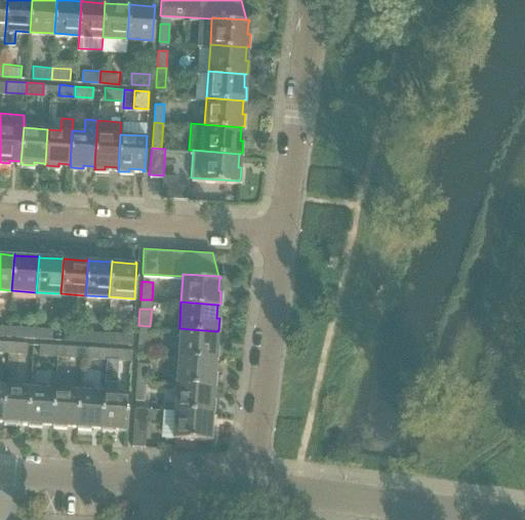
[(19,325),(18,334),(21,335),(33,335),(33,334),(34,326),(23,325),(22,325),(19,325)]
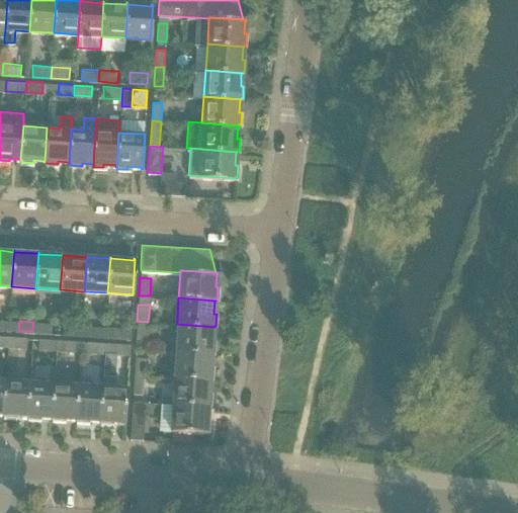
[(148,322),(137,321),(136,340),(147,341),(148,322)]
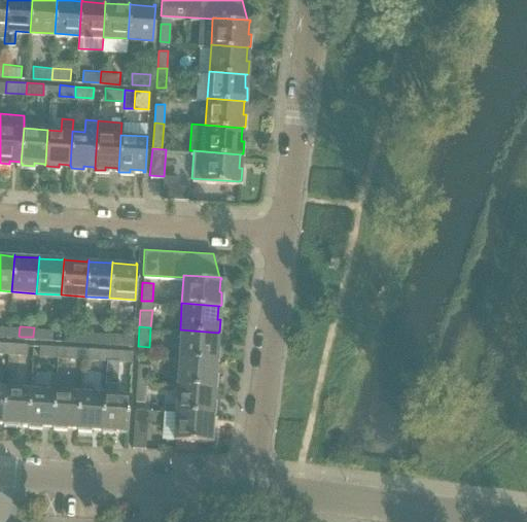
[(33,337),(51,339),(53,328),(34,327),(33,336),(33,337)]
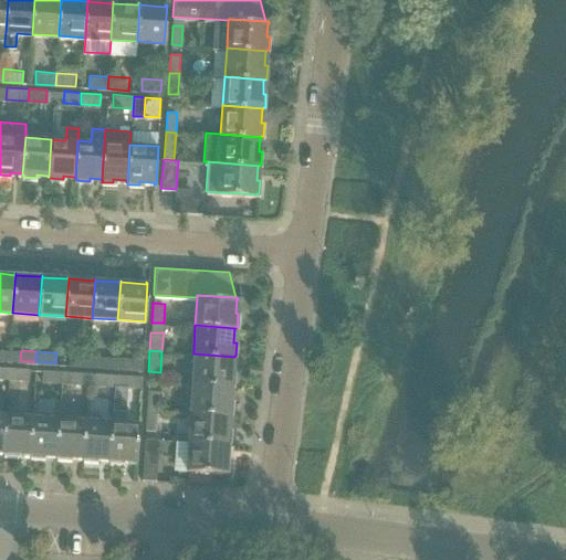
[(70,354),(69,363),(88,366),(88,363),(90,355),(70,354)]
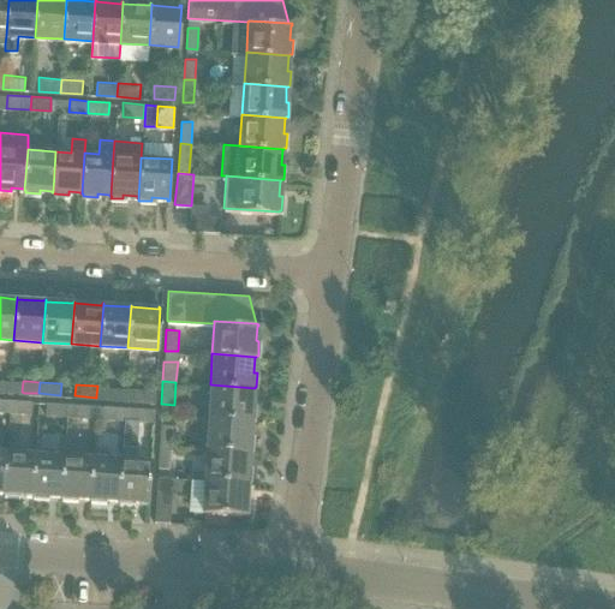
[(210,384),(208,416),(252,419),(252,418),(254,418),(255,402),(252,402),(252,388),(255,388),(210,384)]
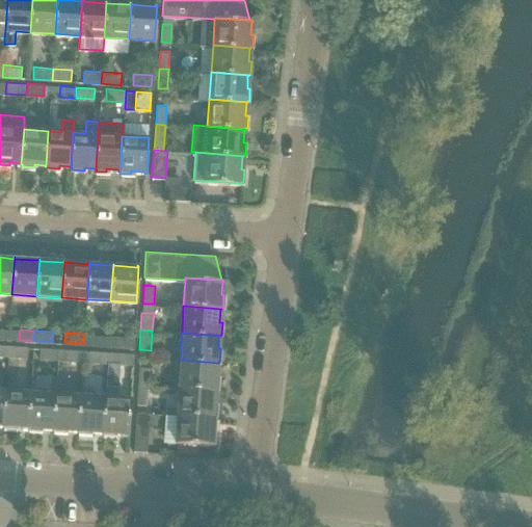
[(83,342),(83,344),(101,345),(102,335),(84,334),(83,342)]
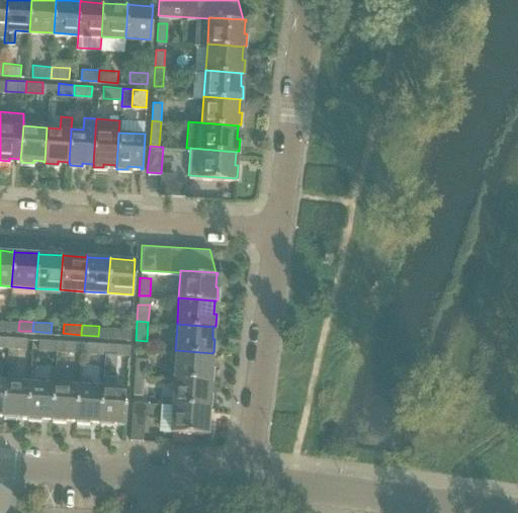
[(112,327),(112,337),(128,338),(128,336),(130,328),(112,327)]
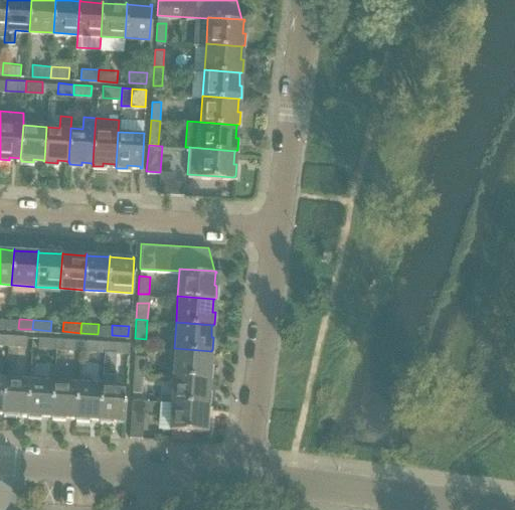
[(0,333),(0,343),(8,344),(9,334),(0,333)]
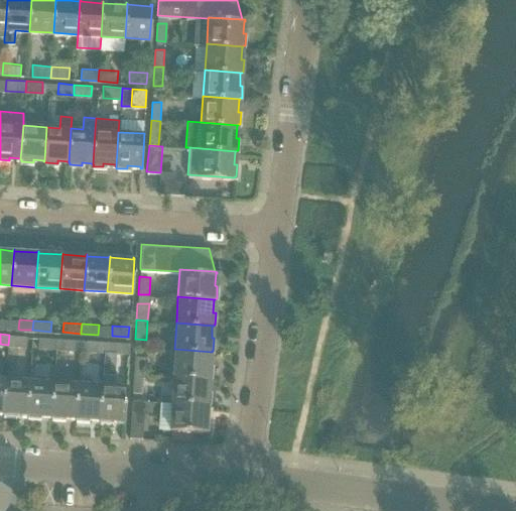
[(9,335),(8,345),(26,346),(27,336),(9,335)]
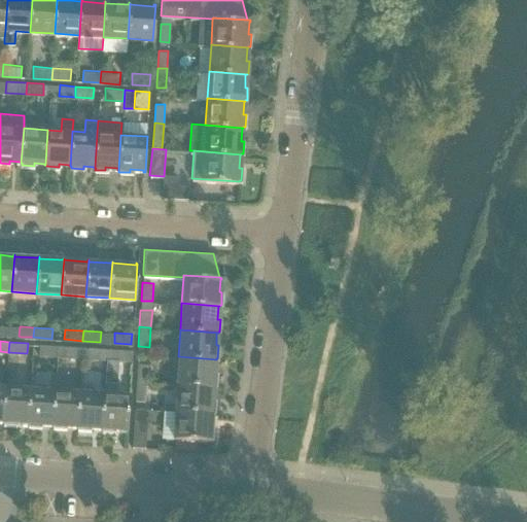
[(39,344),(38,355),(58,356),(59,345),(39,344)]
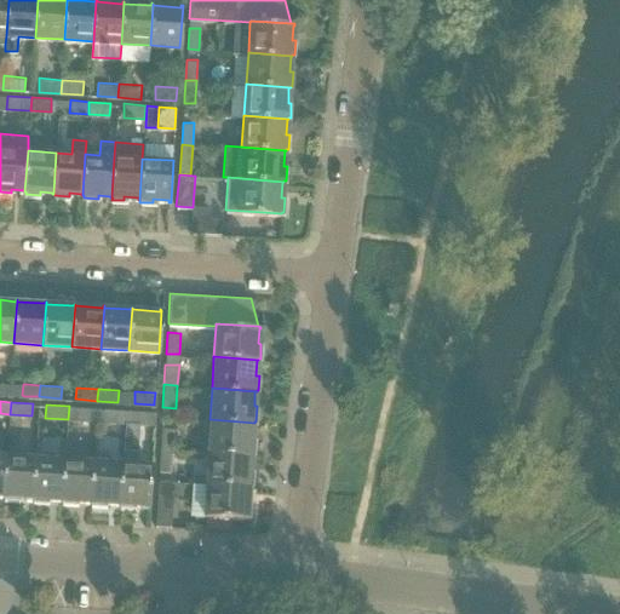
[(69,406),(68,419),(90,420),(90,407),(69,406)]
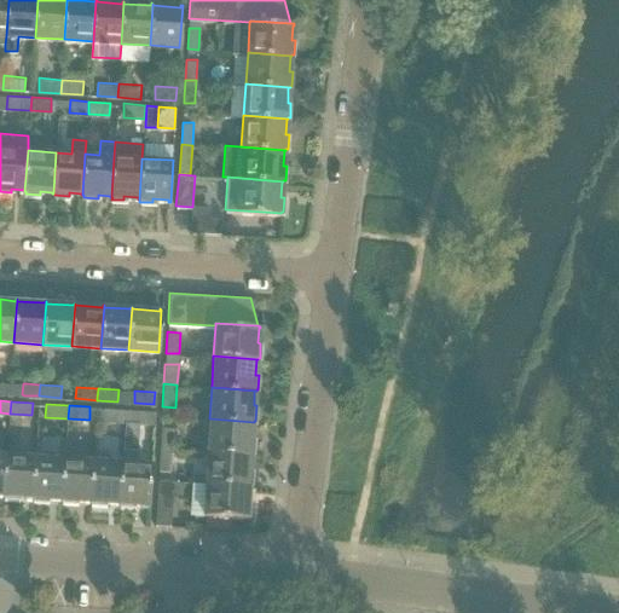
[(100,420),(126,422),(127,410),(102,408),(100,420)]
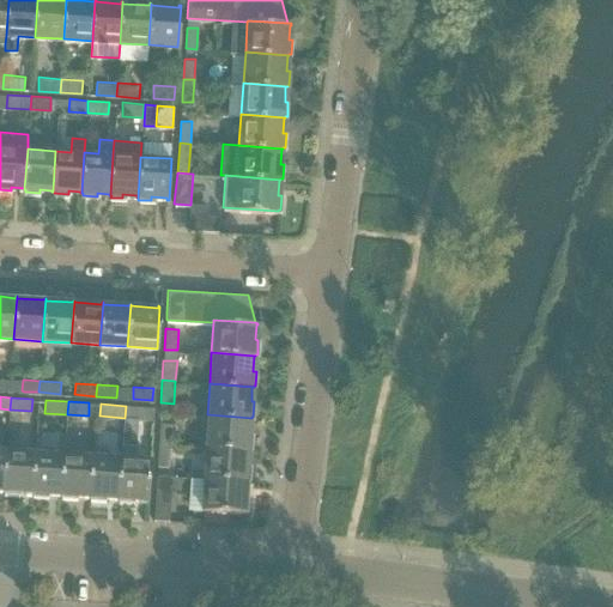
[(126,406),(125,418),(149,419),(150,407),(126,406)]
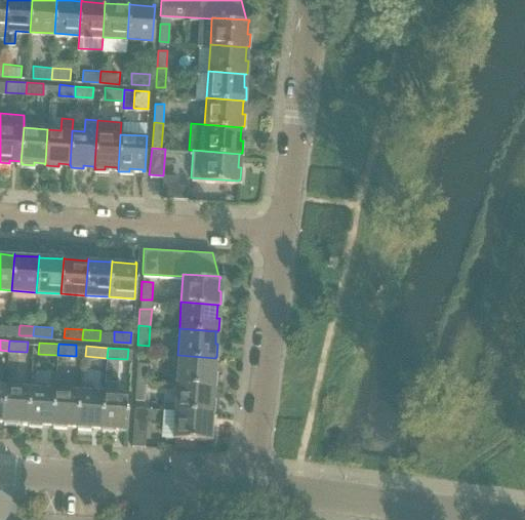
[(177,355),(175,382),(213,384),(214,384),(215,370),(213,370),(213,358),(214,358),(215,358),(177,355)]
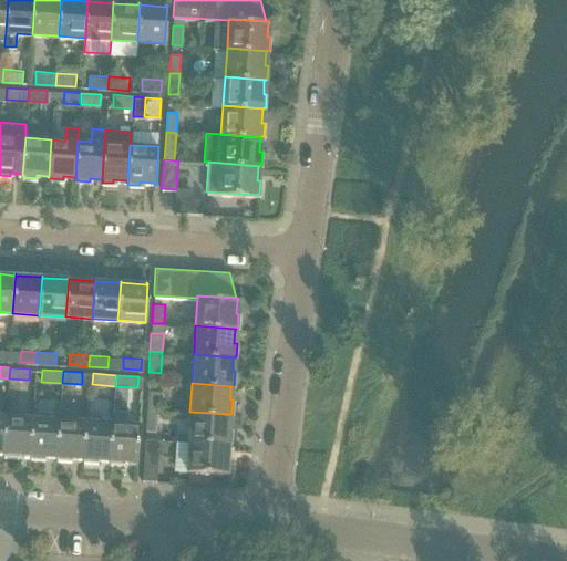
[(147,391),(146,409),(157,409),(158,391),(147,391)]
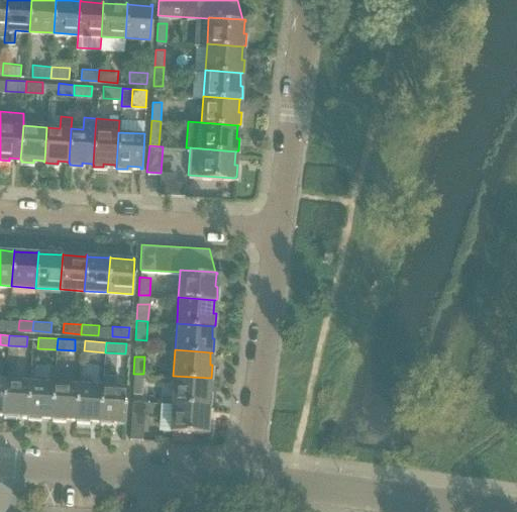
[(133,374),(132,392),(142,393),(143,374),(133,374)]
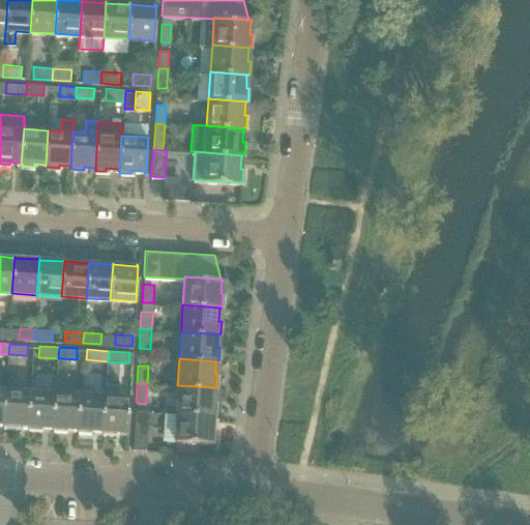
[(177,385),(176,412),(213,414),(215,414),(215,401),(213,401),(214,388),(215,388),(215,387),(177,385)]
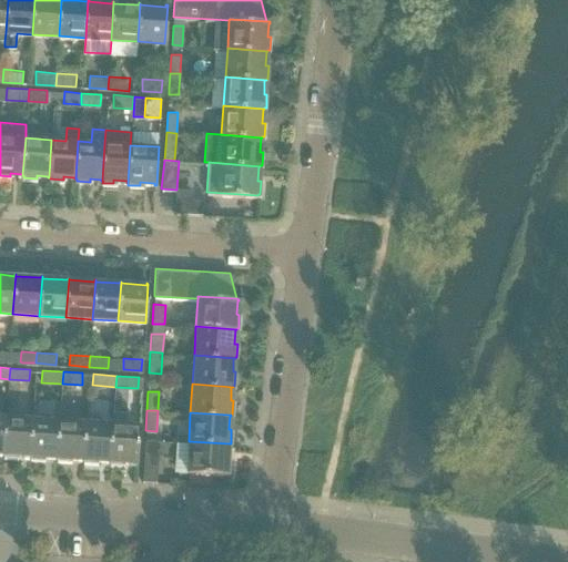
[(30,456),(31,456),(33,418),(7,416),(4,455),(4,456),(19,457),(19,453),(30,455),(30,456)]
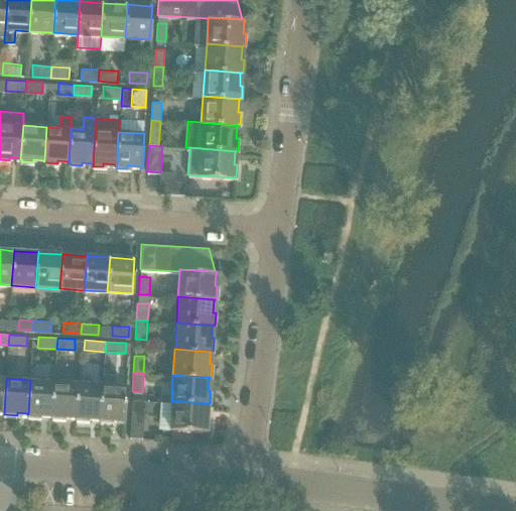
[(51,416),(52,416),(54,381),(30,380),(28,414),(28,416),(41,417),(41,414),(51,415),(51,416)]
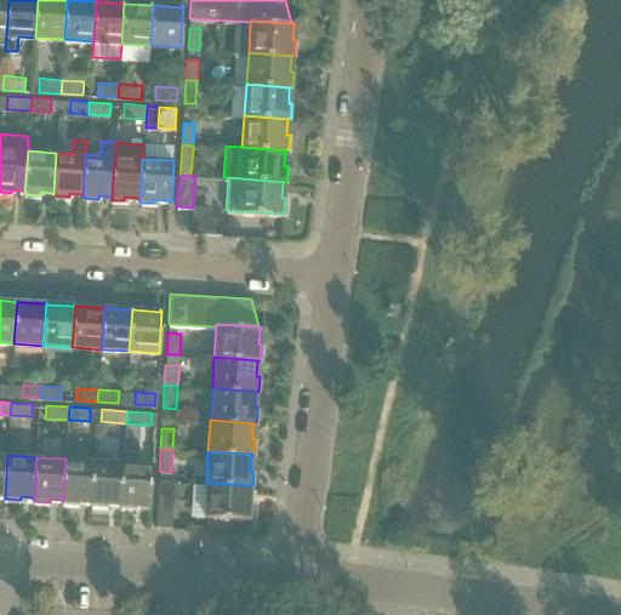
[(91,502),(92,502),(95,461),(66,459),(63,501),(63,502),(78,504),(79,501),(91,501),(91,502)]
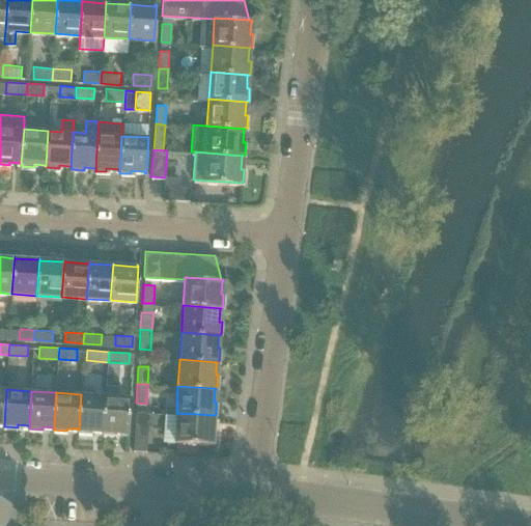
[(103,432),(104,432),(106,396),(81,394),(79,430),(79,432),(92,433),(92,430),(103,431),(103,432)]
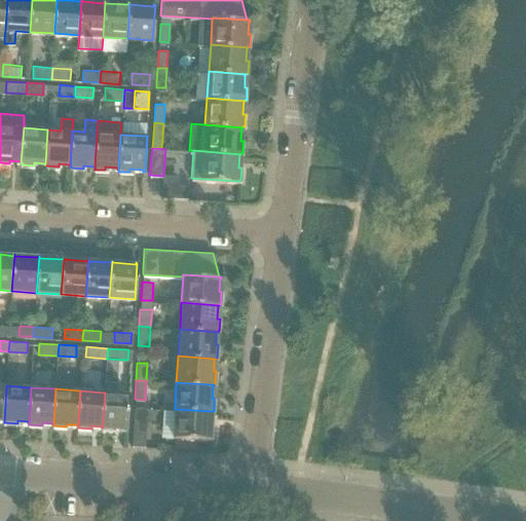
[(105,393),(103,428),(103,430),(115,430),(115,428),(126,428),(125,430),(126,430),(129,394),(105,393)]
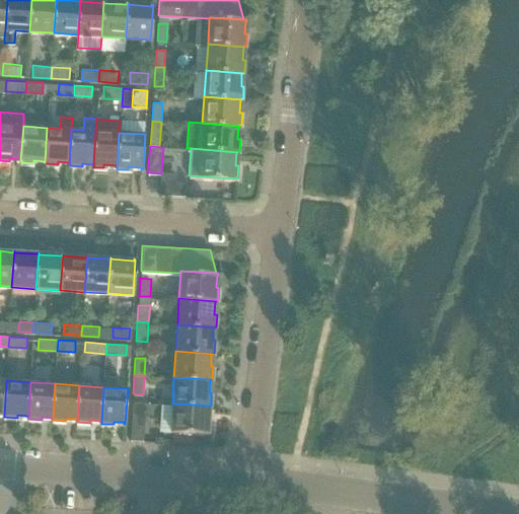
[(132,400),(130,439),(143,440),(146,401),(132,400)]
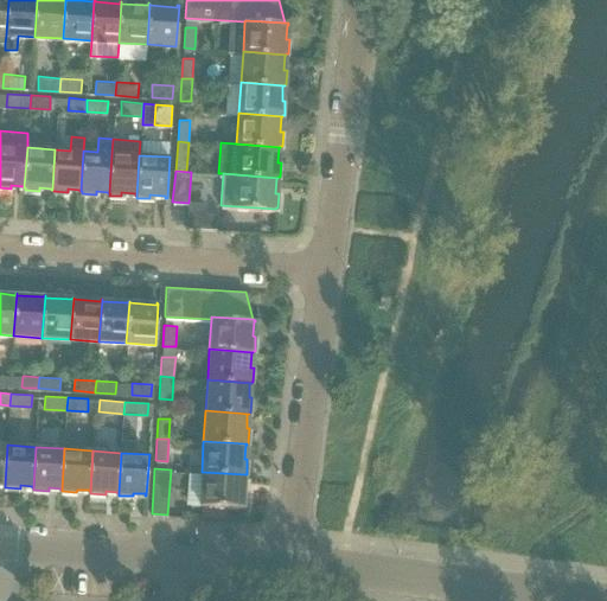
[(200,479),(199,503),(242,506),(243,504),(244,505),(246,490),(242,490),(243,475),(244,475),(244,474),(202,472),(200,479)]
